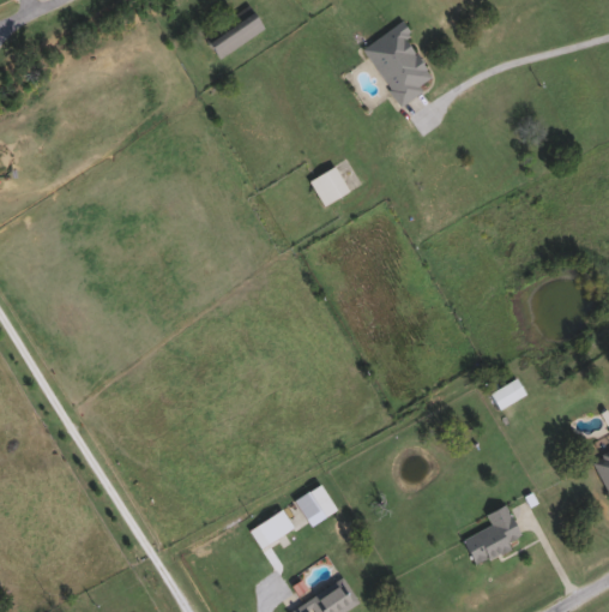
[(205,36),(251,6),(266,30),(221,60),(205,36)]
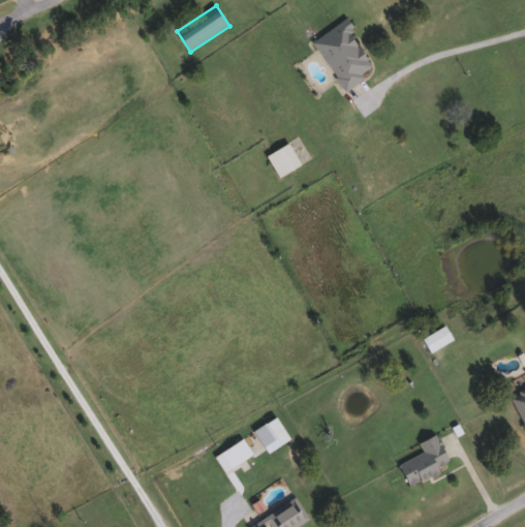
[(344,90),(313,41),(348,20),(356,31),(351,34),(374,71),(344,90)]
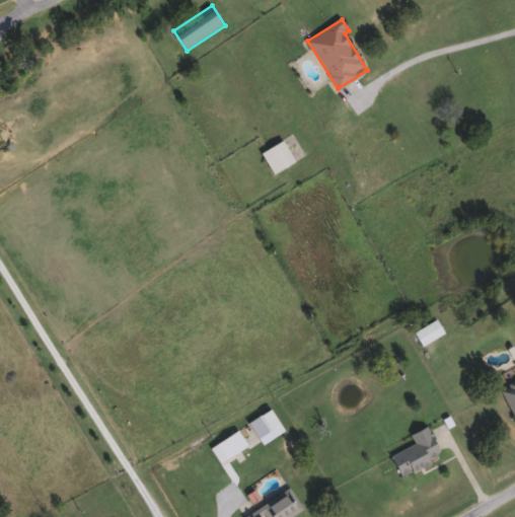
[(296,162),(274,174),(263,153),(284,141),(296,162)]
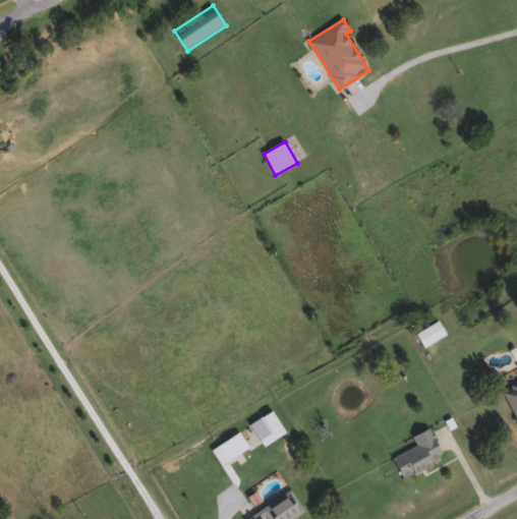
[(416,334),(438,321),(447,334),(425,347),(416,334)]
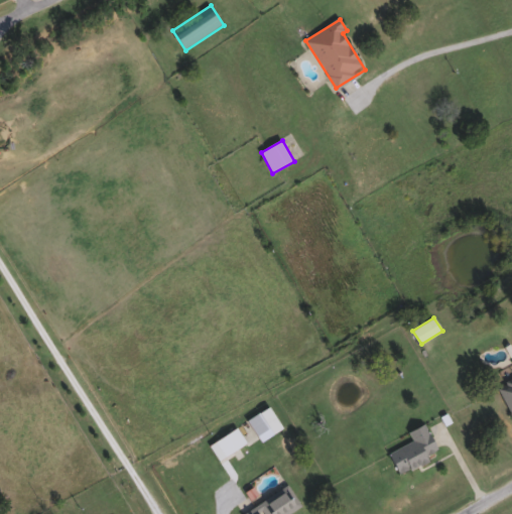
[(499,389),(511,381),(511,410),(499,389)]
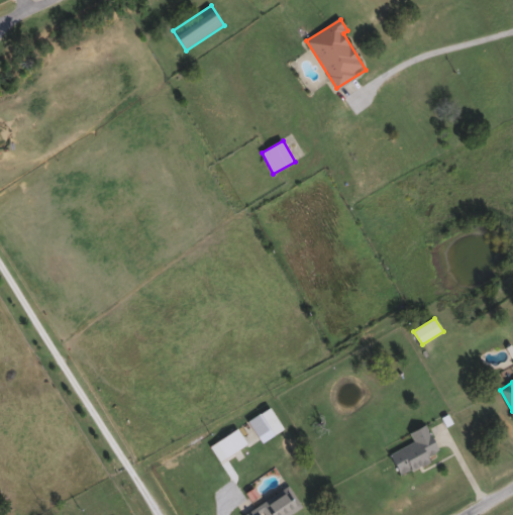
[(248,424),(268,407),(280,421),(262,438),(248,424)]
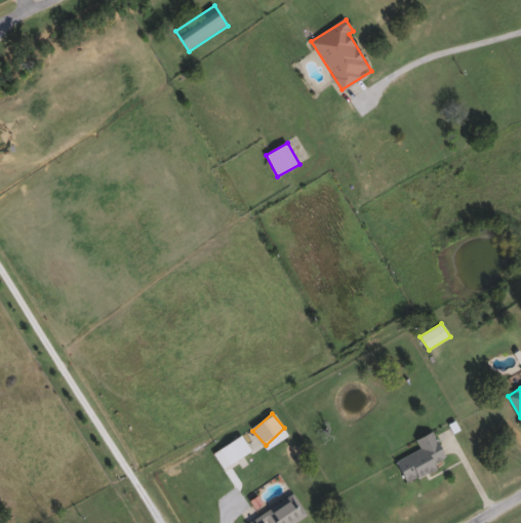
[(439,470),(406,483),(397,459),(422,450),(416,438),(434,432),(445,459),(436,464),(439,470)]
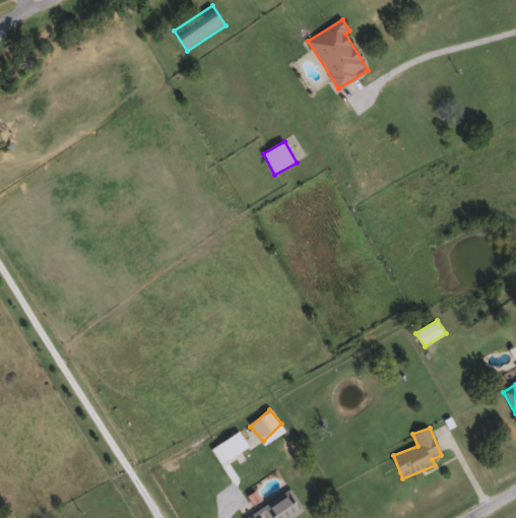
[(250,447),(229,461),(217,446),(239,431),(250,447)]
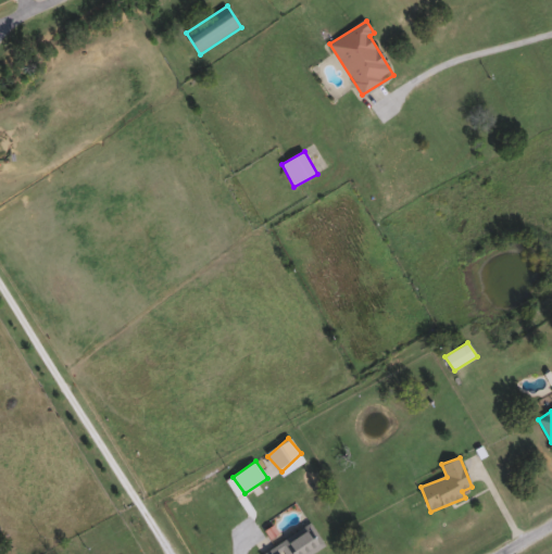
[(326,546),(314,553),(265,553),(313,524),(326,546)]
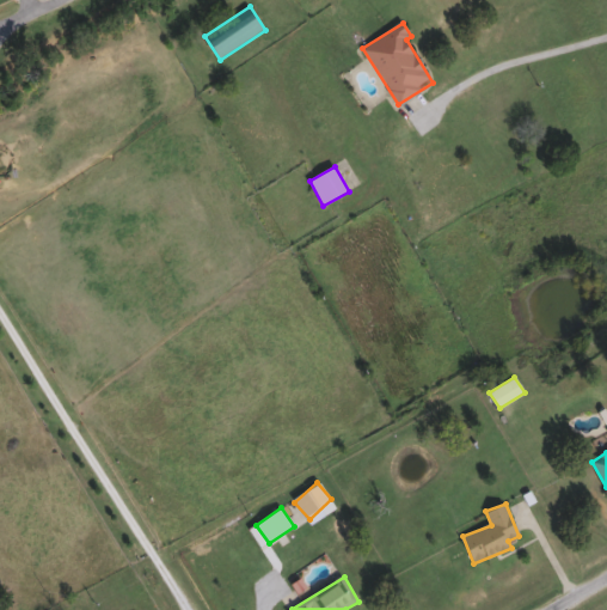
All buildings are outlined.
